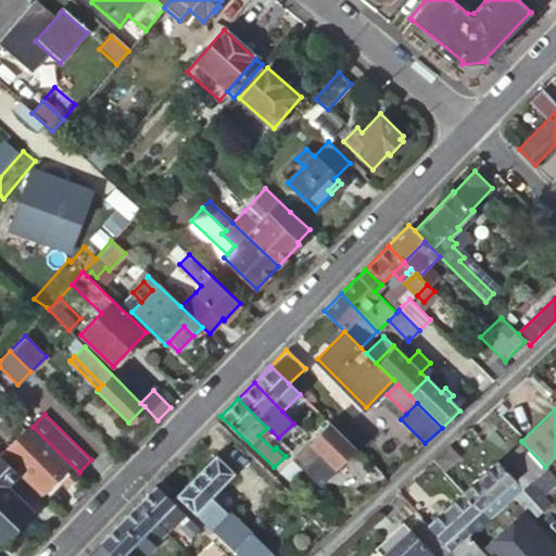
[(310,441),(318,450),(336,467),(355,447),(328,421),(310,441)]
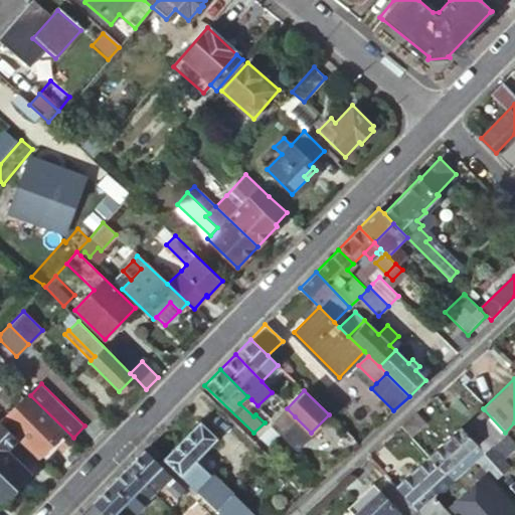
[(73,438),(30,395),(2,423),(17,438),(33,421),(61,450),(73,438)]
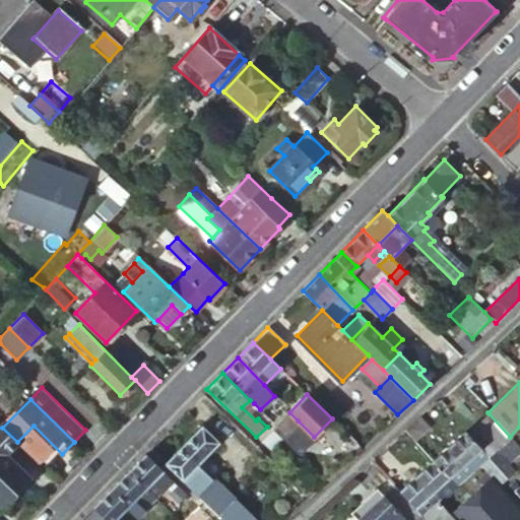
[(276,426),(284,434),(298,420),(289,412),(276,426)]
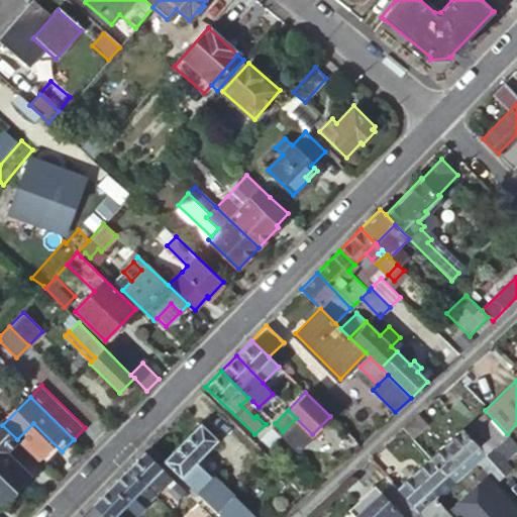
[(476,439),(487,451),(507,434),(486,411),(467,428),(476,439)]
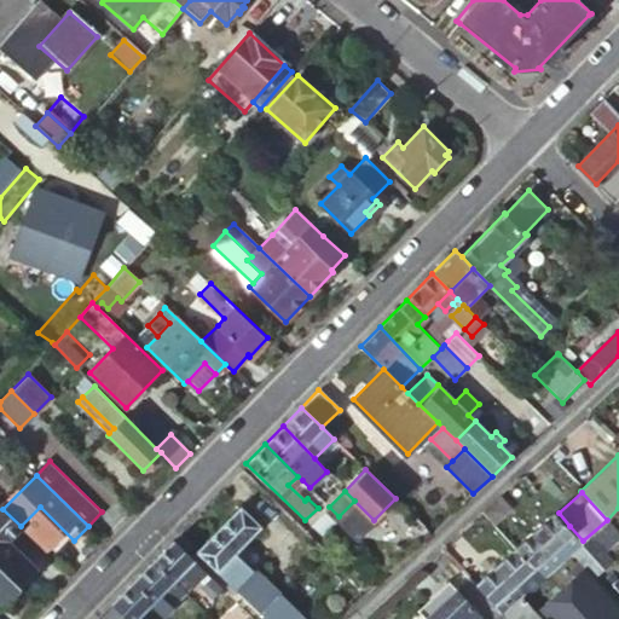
[(480,512),(493,527),(512,510),(498,495),(480,512)]
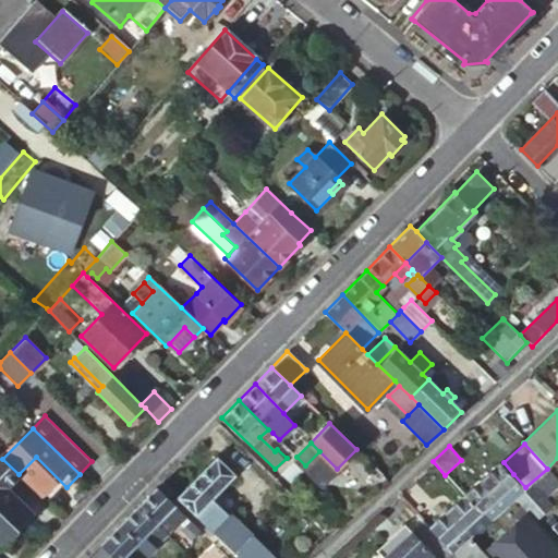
[(0,509),(19,528),(34,512),(8,486),(19,474),(2,459),(0,456),(0,509)]
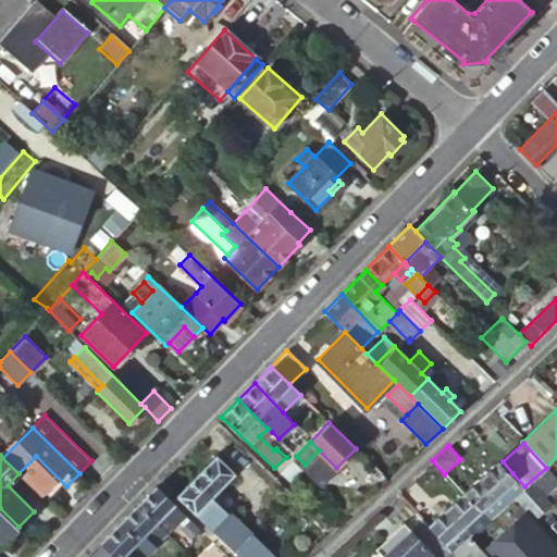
[(218,455),(176,496),(210,529),(227,512),(212,497),(236,473),(218,455)]
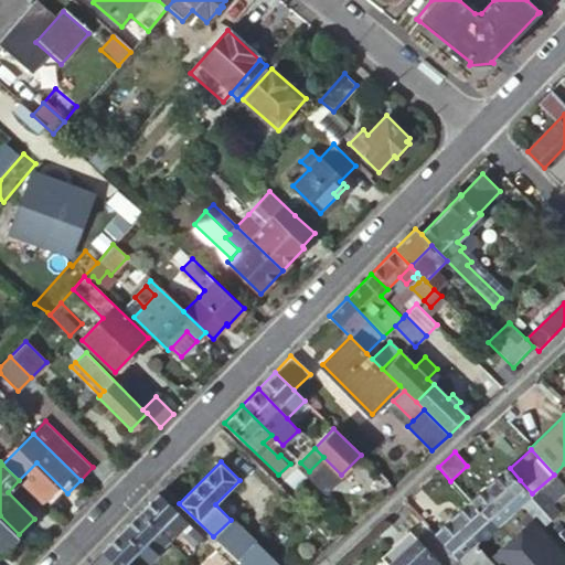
[(300,462),(283,479),(291,488),(294,487),(309,471),(300,462)]
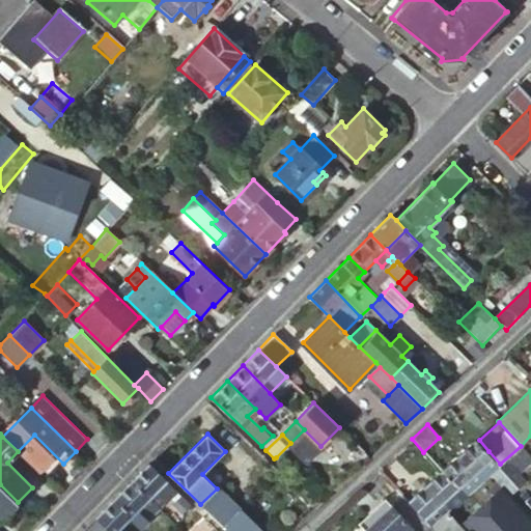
[(473,445),(483,456),(488,451),(479,440),(473,445)]
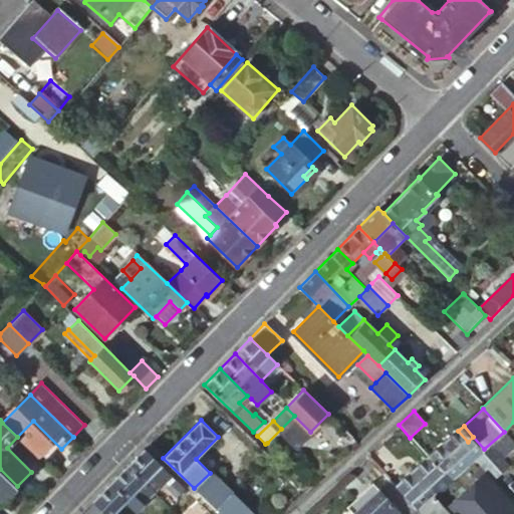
[(457,429),(443,442),(465,466),(471,460),(479,454),(468,442),(458,431),(457,429)]
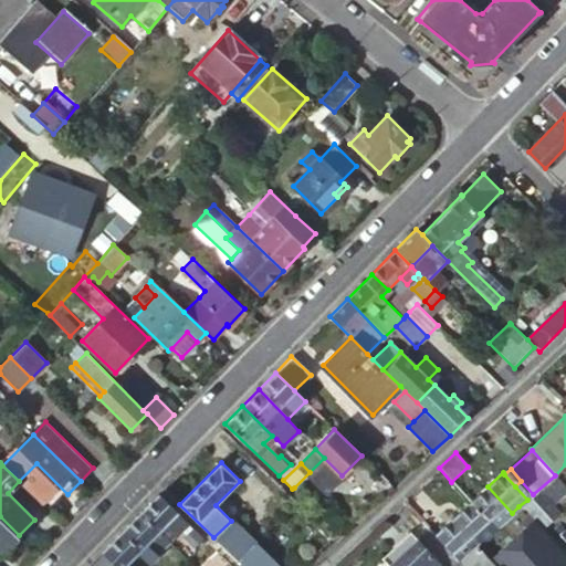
[(515,486),(527,500),(533,494),(521,481),(515,486)]
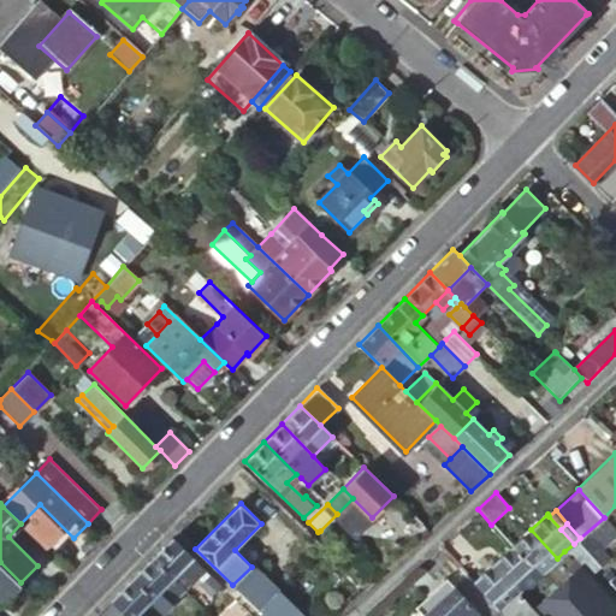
[(413,533),(419,540),(428,531),(422,525),(413,533)]
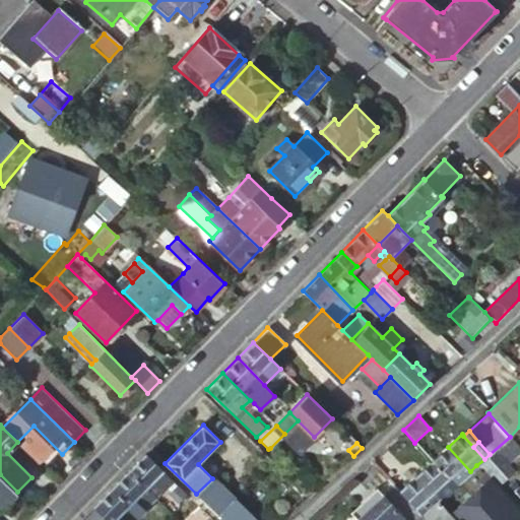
[(448,447),(432,461),(455,485),(470,471),(448,447)]
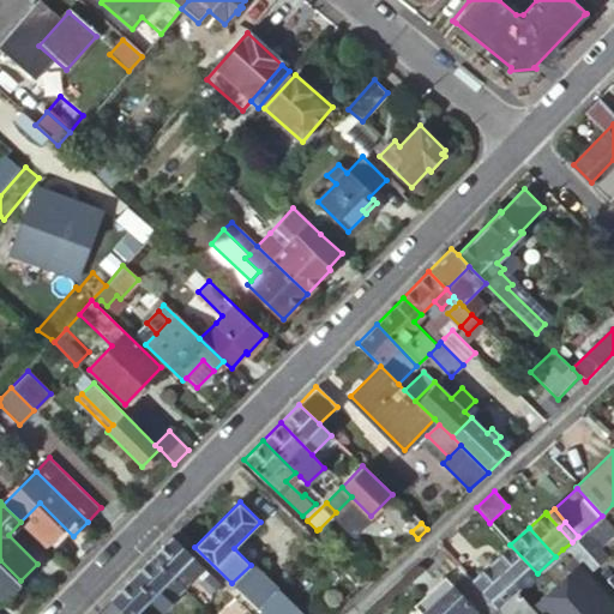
[(172,535),(152,554),(174,576),(180,569),(192,581),(198,575),(205,567),(172,535)]
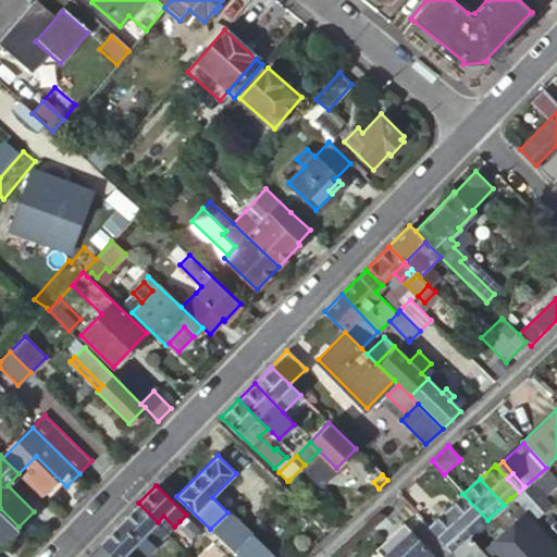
[(460,495),(446,509),(426,525),(452,551),(469,536),(487,520),(462,494),(460,495)]
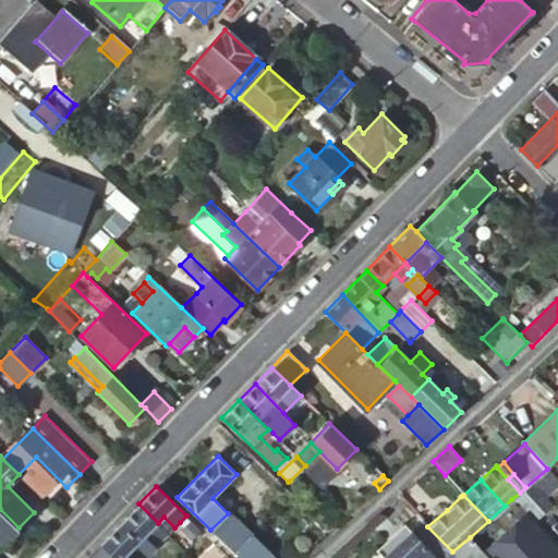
[(438,501),(420,518),(422,520),(427,526),(447,510),(438,501)]
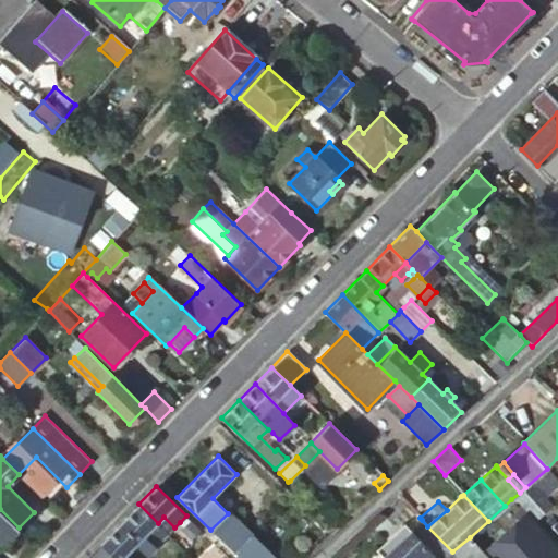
[(138,504),(100,543),(114,557),(123,557),(137,544),(149,556),(169,535),(169,534),(158,523),(138,504)]
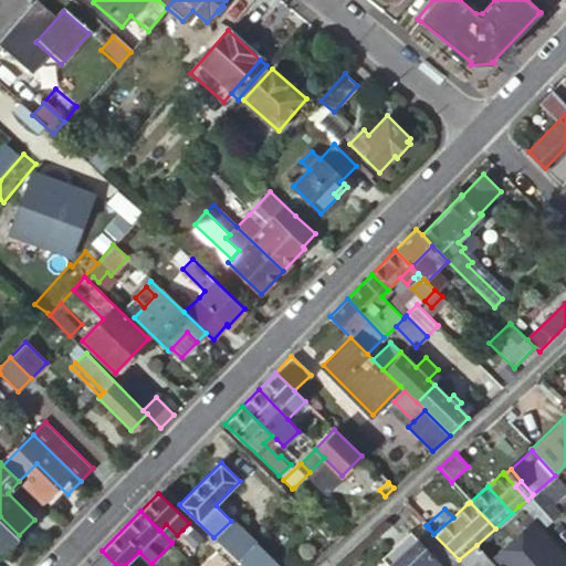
[(0,546),(3,551),(19,535),(0,516),(0,546)]
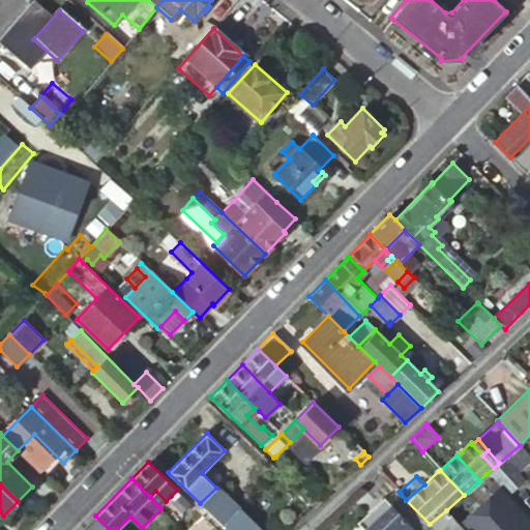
[(227,529),(259,529),(216,488),(200,503),(207,511),(223,526),(227,529)]
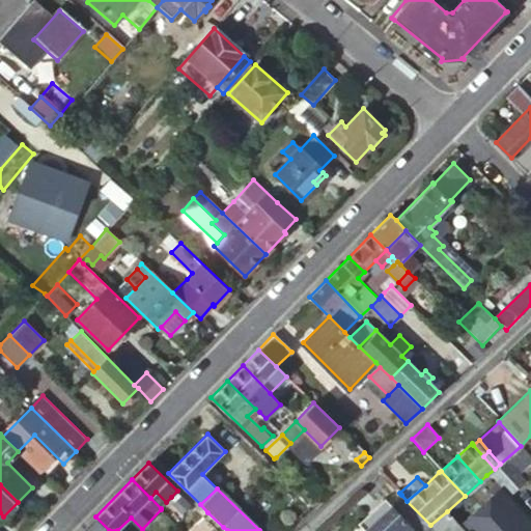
[(174,504),(183,512),(191,504),(177,491),(171,497),(176,502),(174,504)]
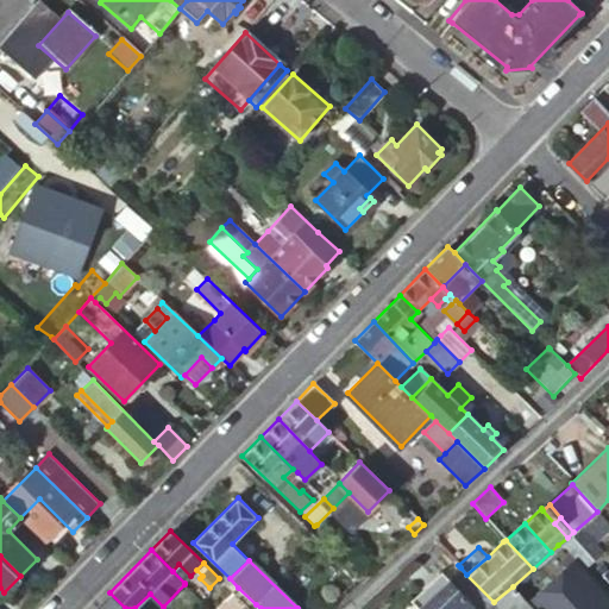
[(179,564),(173,571),(184,583),(190,576),(179,564)]
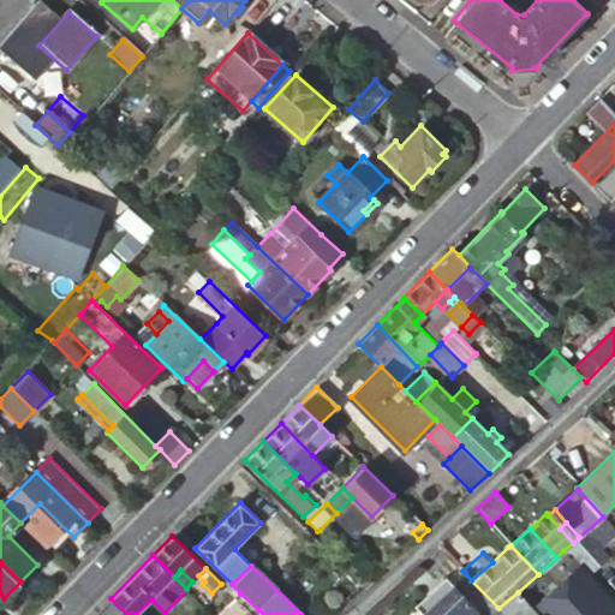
[(490,614),(499,608),(471,580),(465,573),(451,585),(424,609),(417,614),(490,614)]
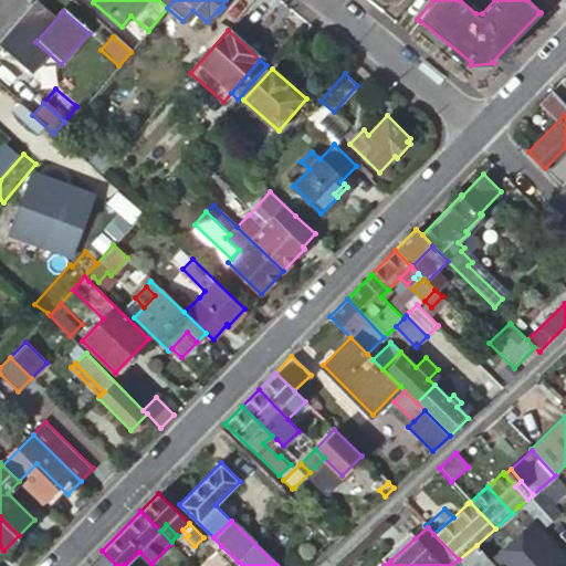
[(409,532),(384,553),(390,561),(415,538),(409,532)]
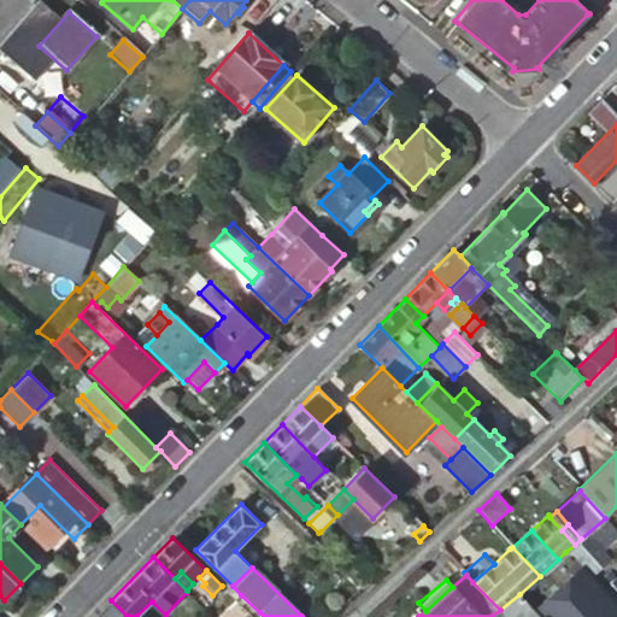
[(539,616),(519,594),(500,610),(506,616),(539,616)]
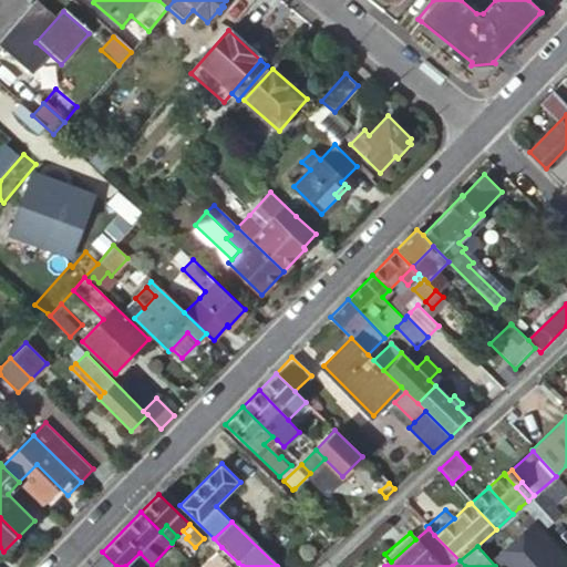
[(116,566),(102,552),(86,566),(116,566)]
